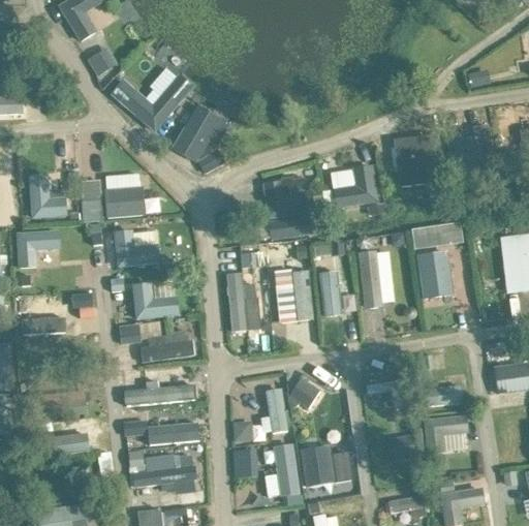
[(82,39),(96,30),(84,11),(98,2),(96,0),(68,0),(60,5),(82,39)]
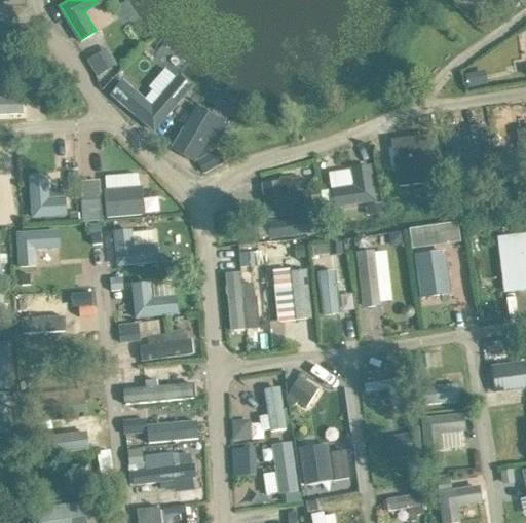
[(0,19),(10,20),(10,4),(0,4),(0,19)]
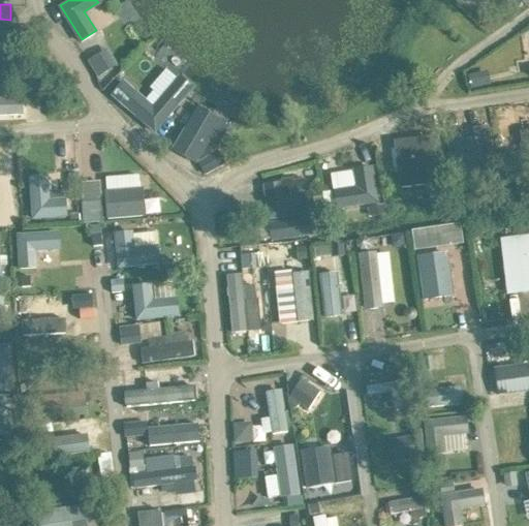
[(0,66),(14,67),(14,51),(0,51),(0,66)]
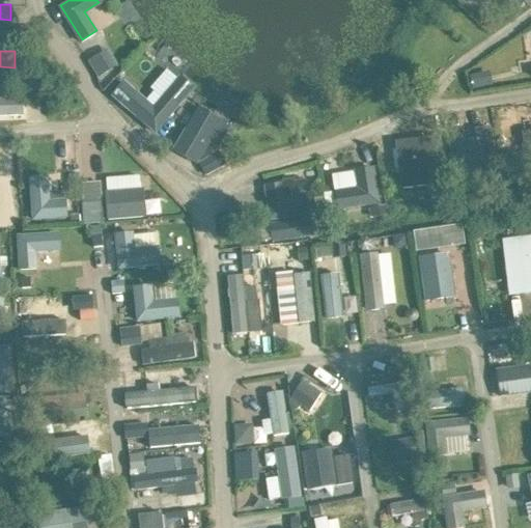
[(100,53),(90,58),(100,74),(109,67),(100,53)]
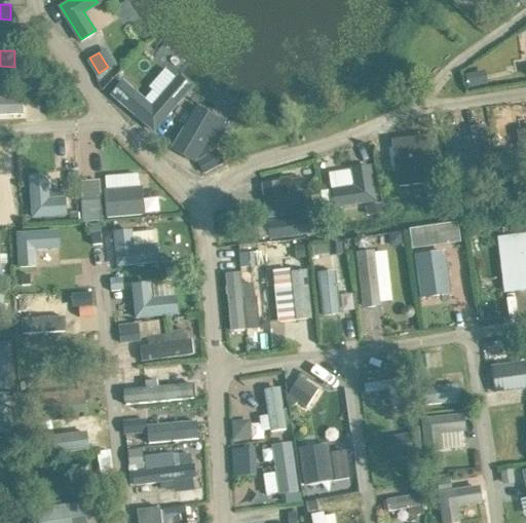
[(488,81),(485,68),(464,72),(467,86),(488,81)]
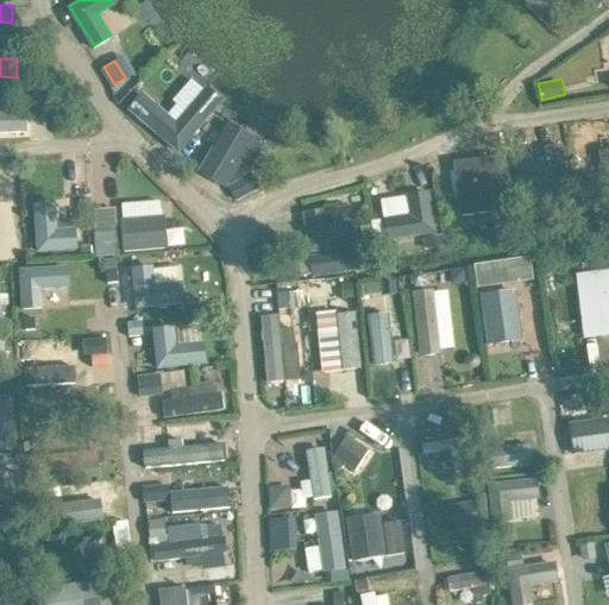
[(179,149),(203,119),(220,100),(206,87),(176,121),(142,92),(129,107),(179,149)]
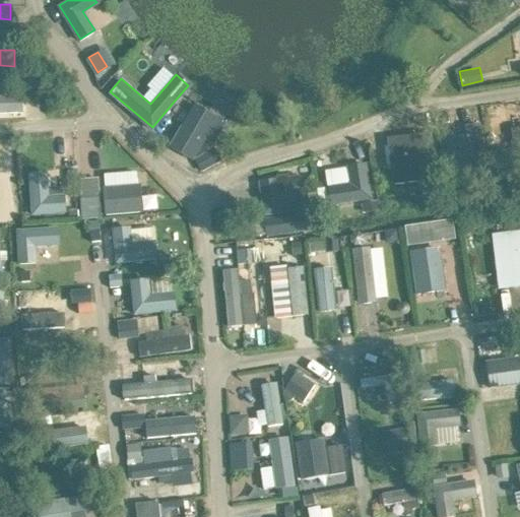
[(19,93),(0,94),(0,111),(20,111),(19,93)]
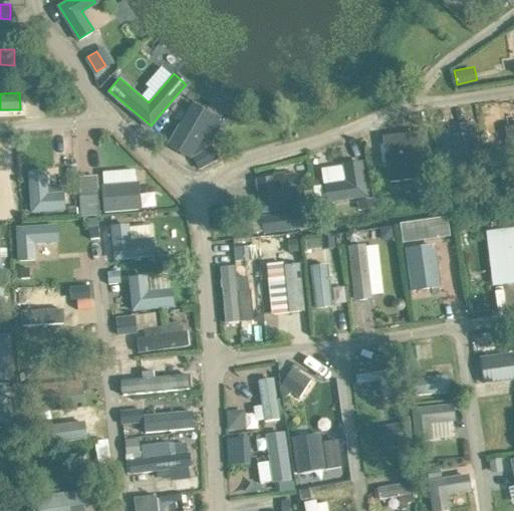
[(169,143),(190,156),(209,123),(188,111),(169,143)]
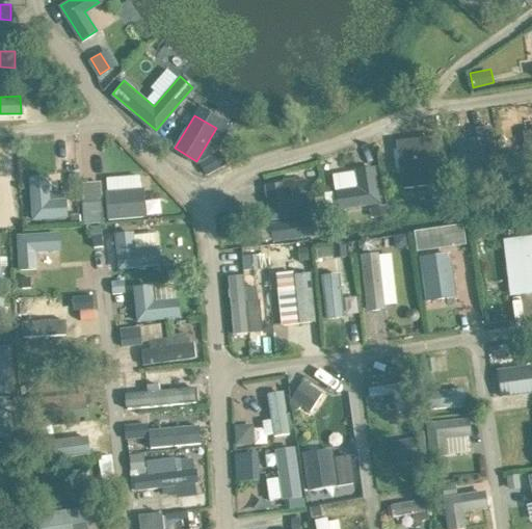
[(220,152),(201,163),(207,176),(228,164),(220,152)]
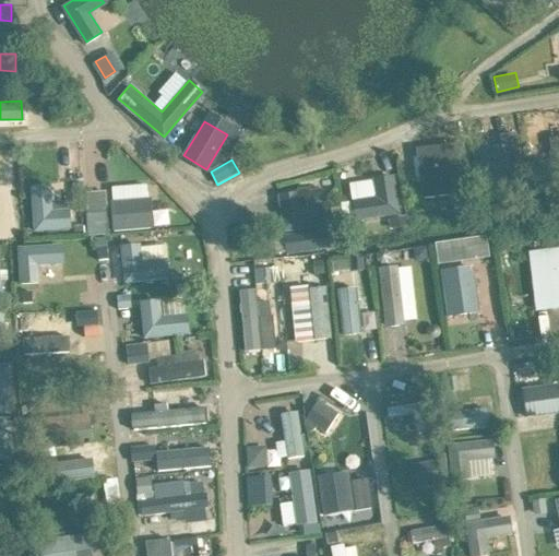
[(464,160),(420,165),(424,196),(451,192),(452,202),(470,200),(464,160)]
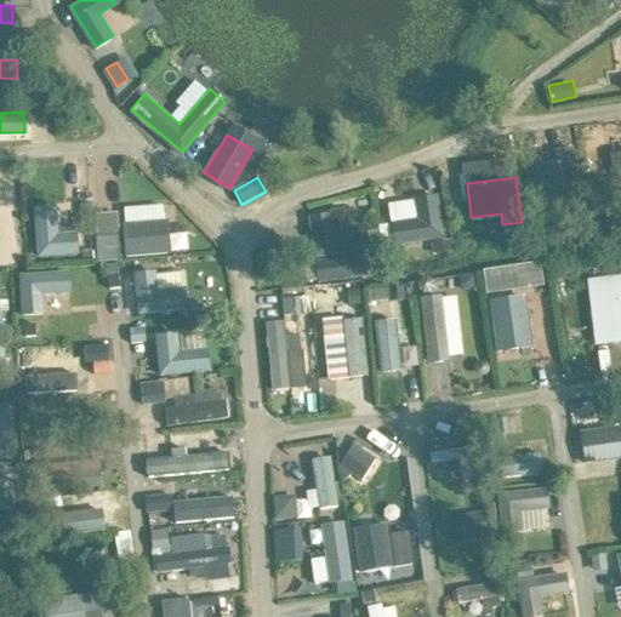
[(3,196),(0,196),(0,255),(17,255),(12,205),(13,204),(13,198),(10,194),(4,195),(3,196)]
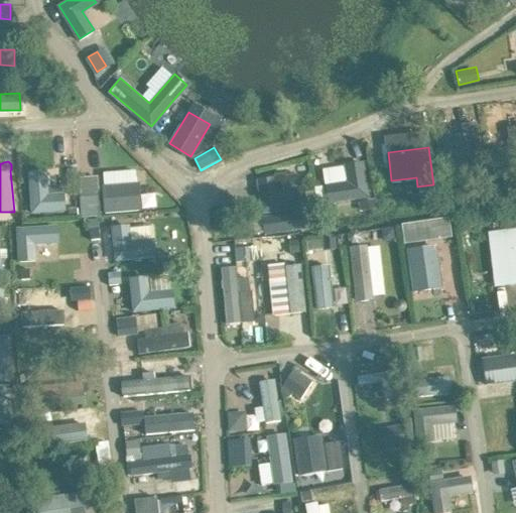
[(346,164),(324,167),(327,184),(329,201),(367,195),(362,161),(346,164)]
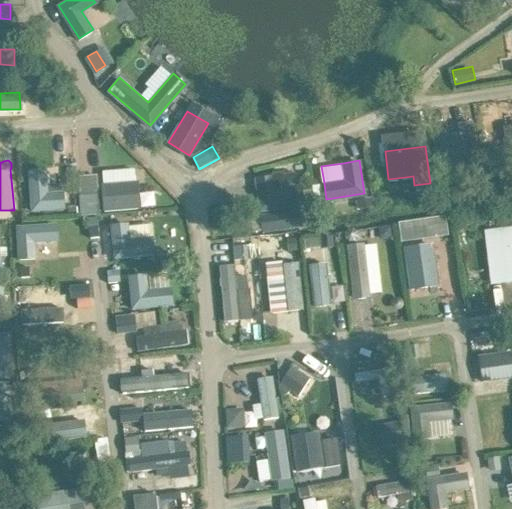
[(480,168),(470,170),(471,178),(482,176),(480,168)]
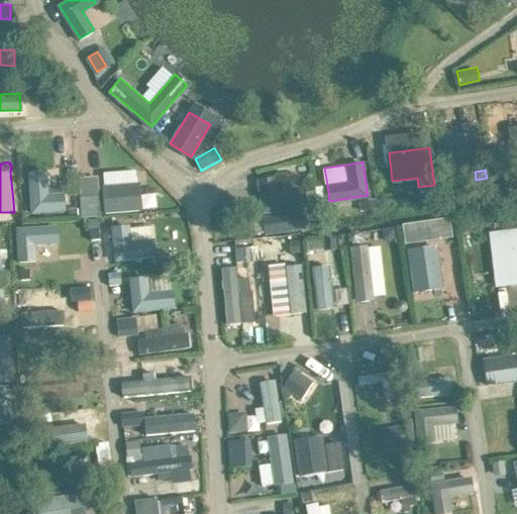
[(45,172),(30,173),(33,211),(66,208),(65,193),(47,194),(45,172)]
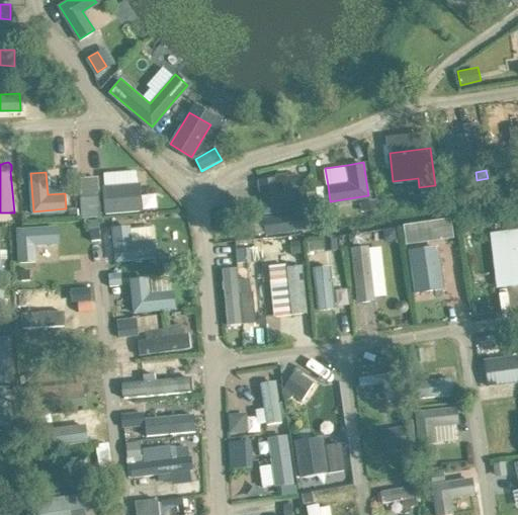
[(511,173),(501,174),(503,183),(512,182),(511,173)]
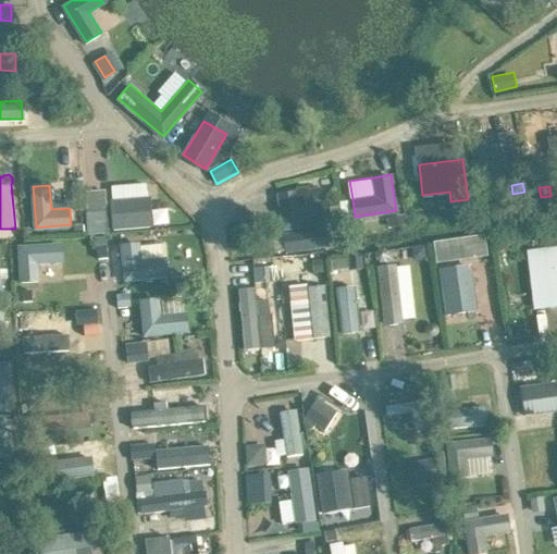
[(88,211),(85,211),(87,232),(109,231),(107,209),(106,188),(86,189),(87,196),(88,211)]
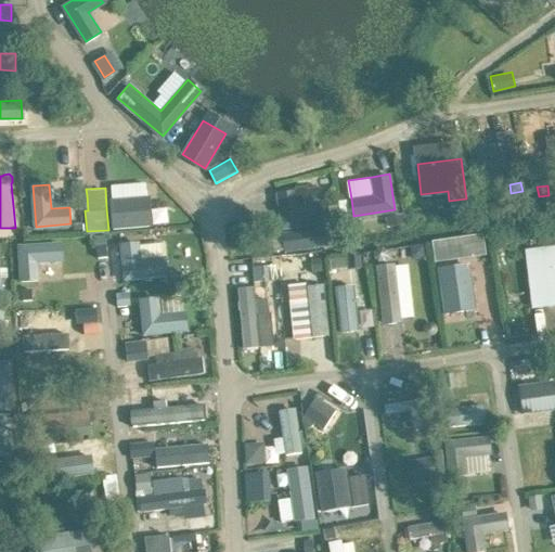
[(298,206),(295,189),(278,192),(283,227),(324,221),(322,203),(298,206)]
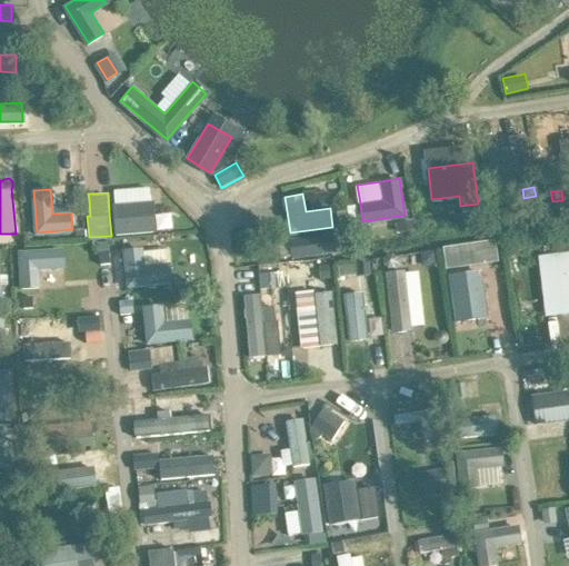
[(86,195),(76,196),(77,206),(87,205),(86,195)]
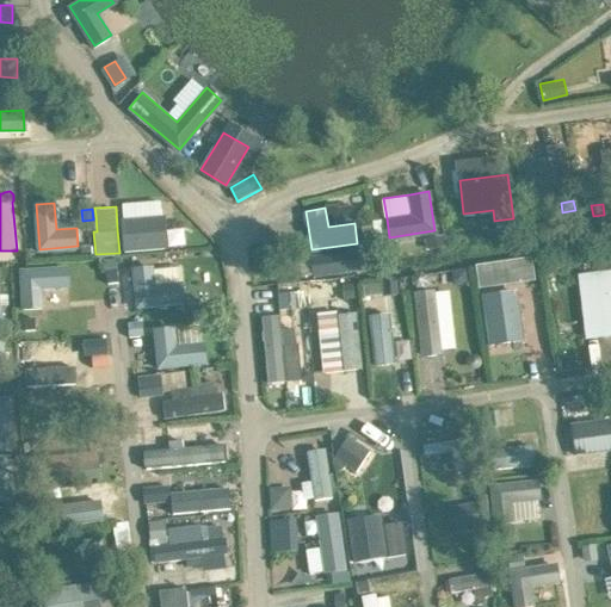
[(548,212),(529,216),(530,225),(549,222),(548,212)]
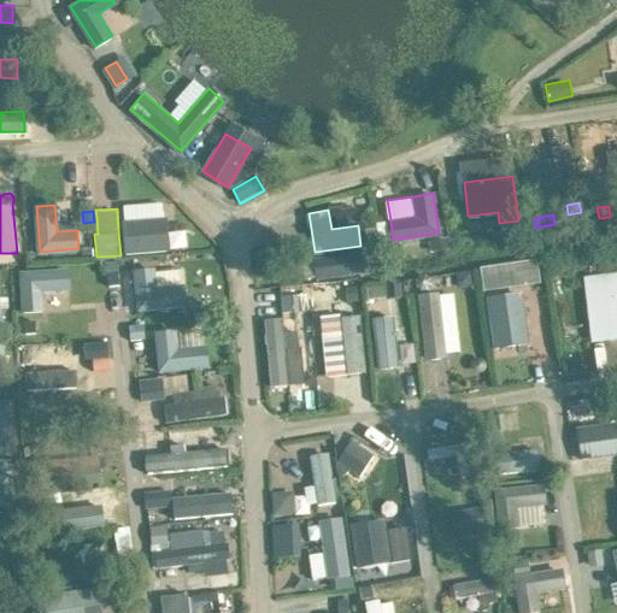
[(165,217),(123,220),(125,252),(168,248),(165,217)]
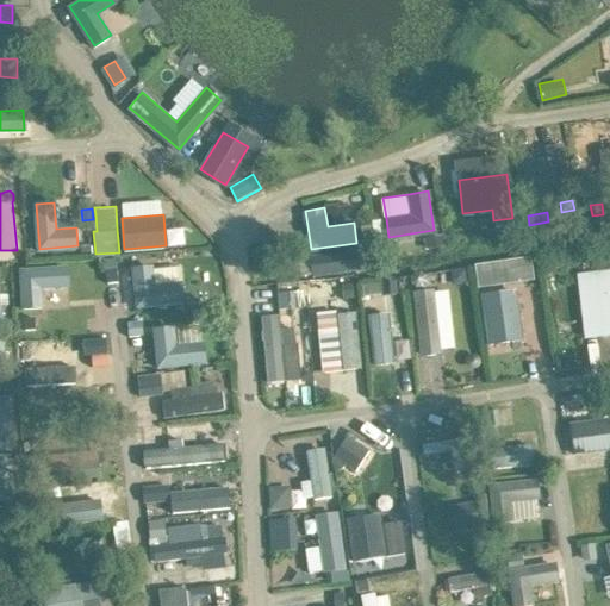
[(442,235),(428,236),(429,247),(443,244),(442,235)]
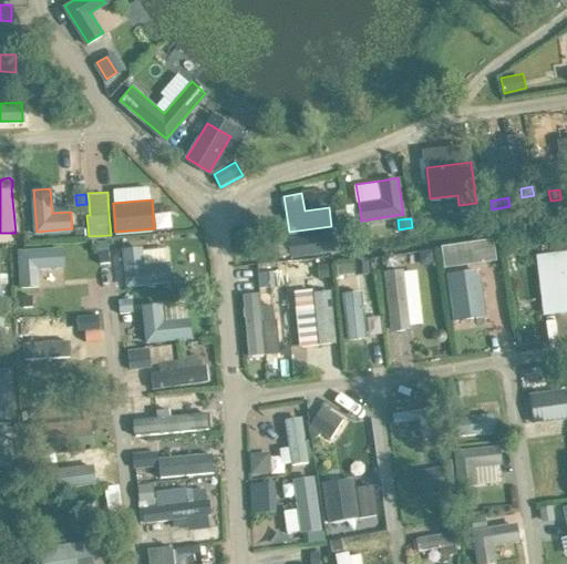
[(263,223),(251,225),(254,236),(265,234),(263,223)]
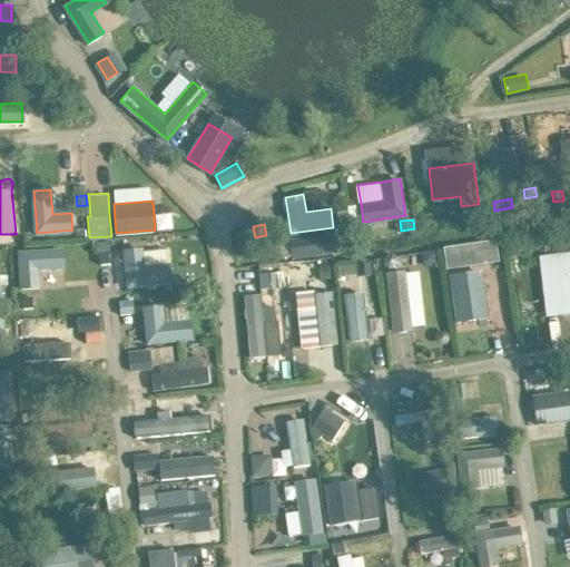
[(334,233),(314,236),(316,253),(336,250),(334,233)]
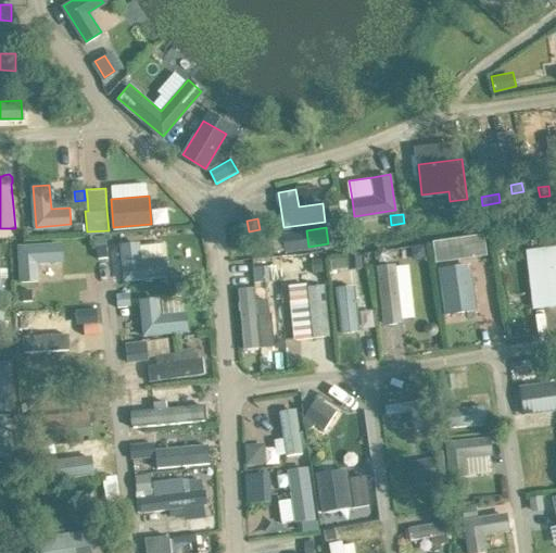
[(553,299),(555,299),(555,230),(545,233),(553,299)]
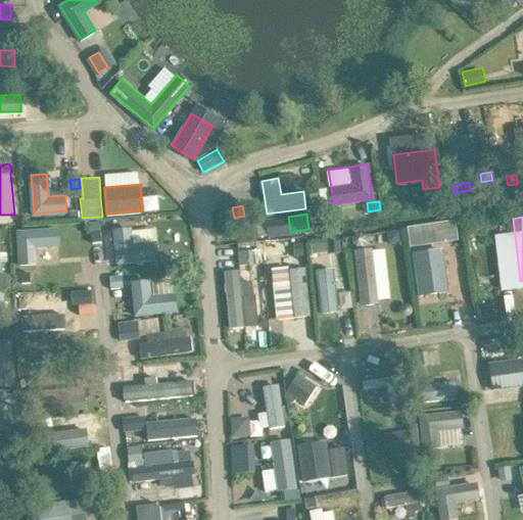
[(462,238),(460,218),(410,223),(412,243),(462,238)]
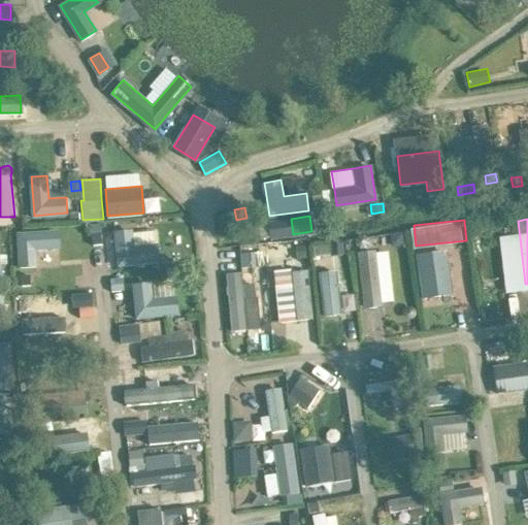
[(482,220),(471,226),(476,233),(487,227),(482,220)]
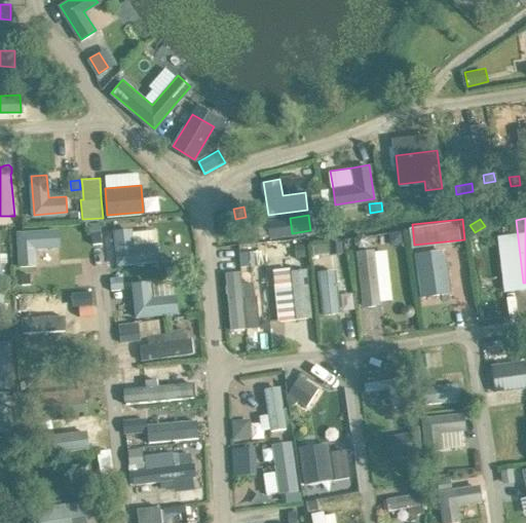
[(17,232),(20,265),(36,264),(35,247),(59,246),(58,229),(17,232)]
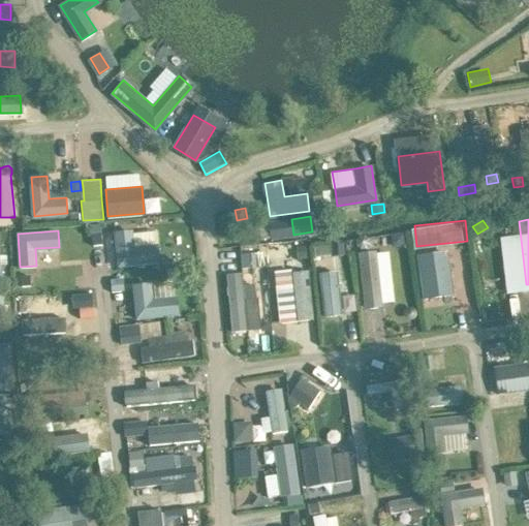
[(132,230),(116,231),(119,265),(158,261),(156,245),(133,247),(132,230)]
